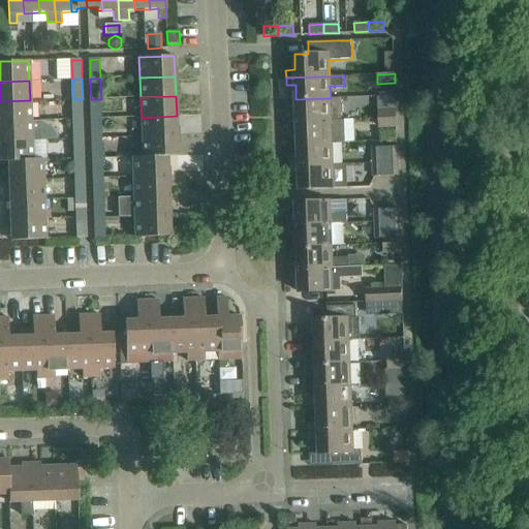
[(341,98),(331,98),(296,99),(297,114),(287,115),(287,122),(341,120),(341,116),(343,114),(343,105),(341,103),(341,98)]
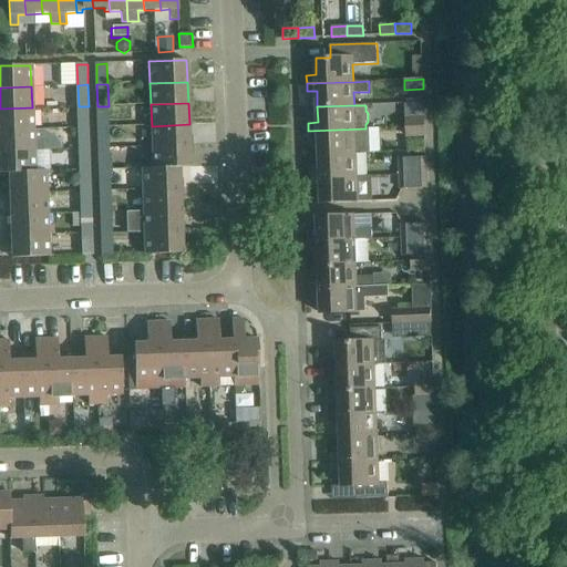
[(89,106),(79,106),(79,127),(90,127),(89,106)]
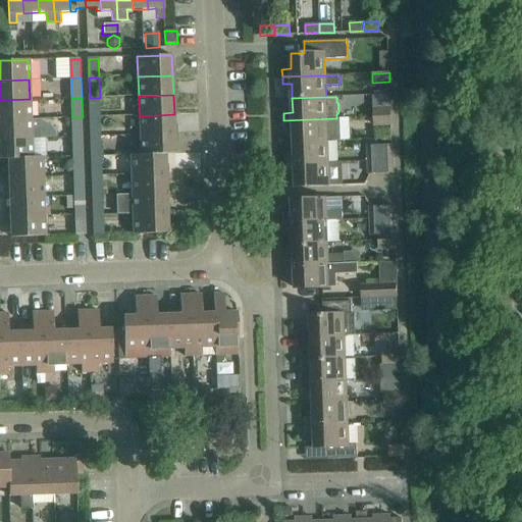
[(100,117),(100,98),(90,98),(91,117),(100,117)]
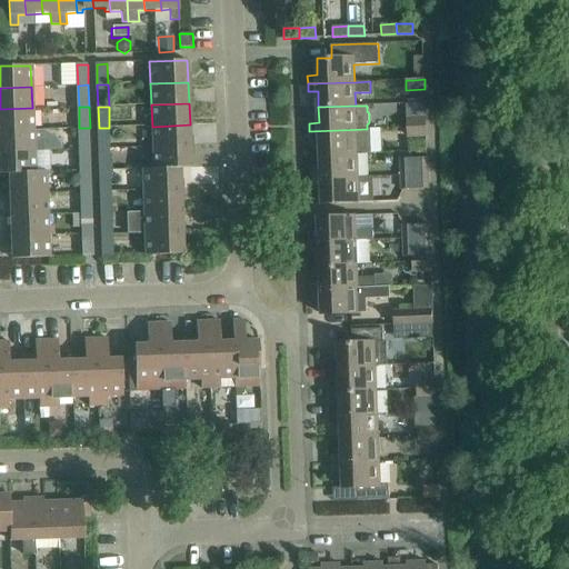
[(32,108),(0,109),(0,130),(32,130),(32,108)]
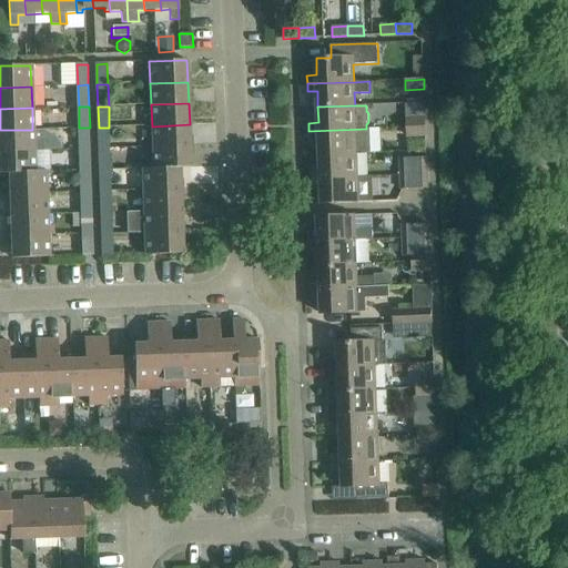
[(407,128),(425,128),(425,118),(406,118),(407,128)]
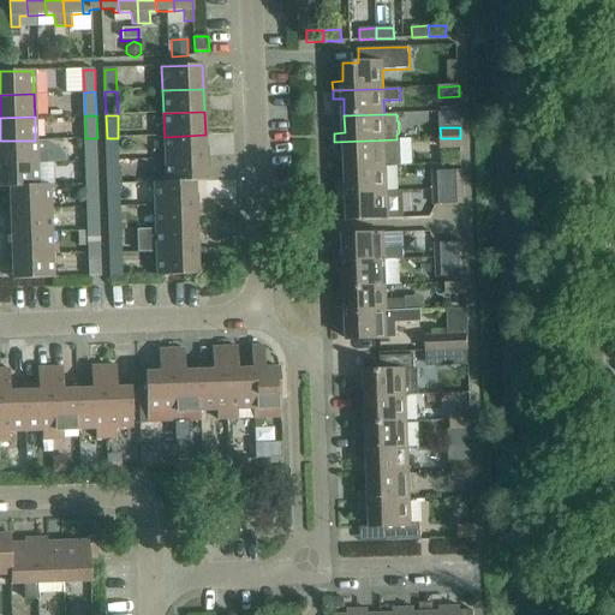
[(206,135),(165,137),(165,160),(206,159),(206,135)]
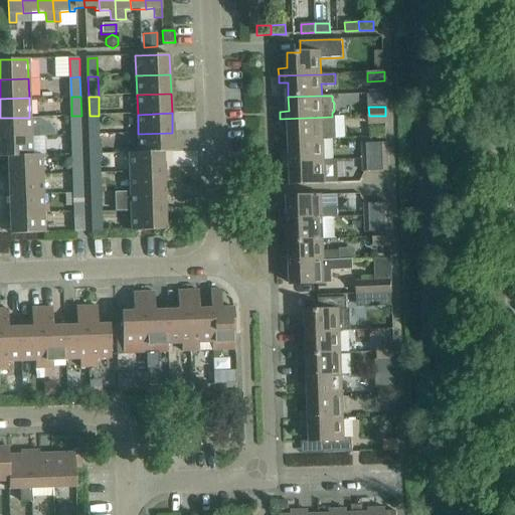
[(82,135),(81,116),(71,116),(72,136),(82,135)]
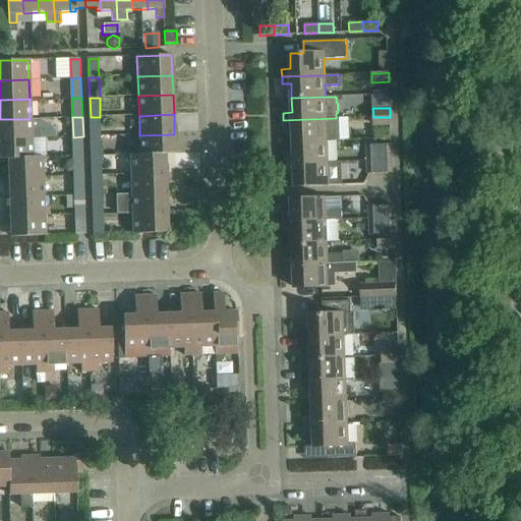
[(101,136),(100,117),(91,117),(91,137),(101,136)]
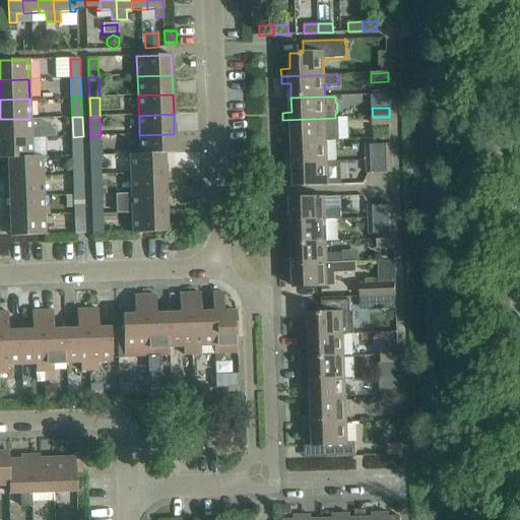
[(389,125),(389,117),(373,117),(373,126),(389,125)]
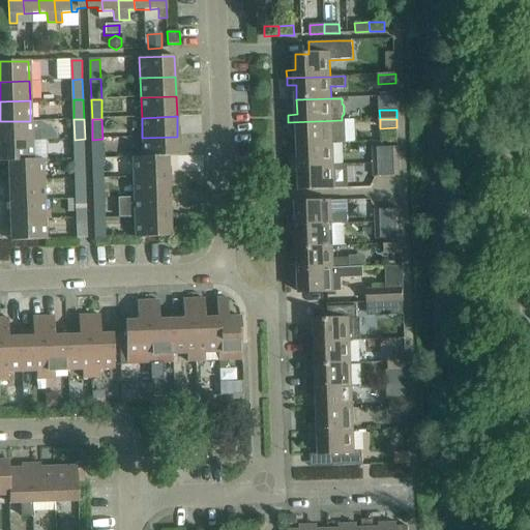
[(346,120),(342,120),(288,122),(289,130),(297,129),(298,144),(345,142),(347,142),(346,120)]
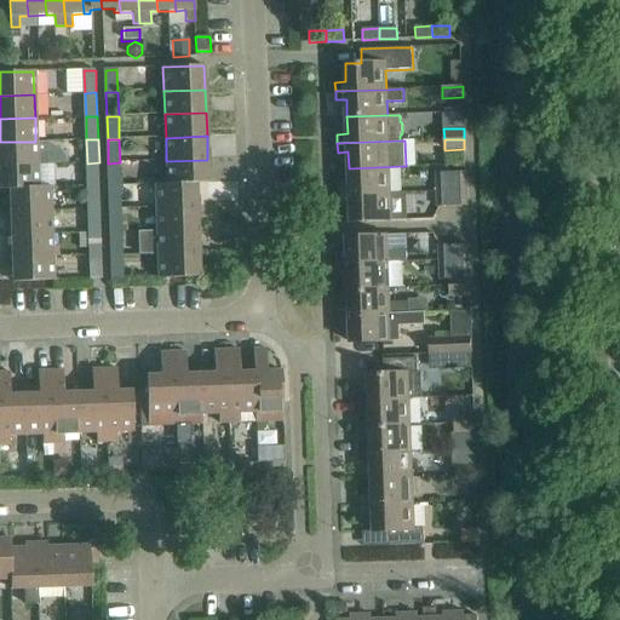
[(36,155),(35,142),(0,142),(0,166),(36,165),(46,165),(46,155),(36,155)]
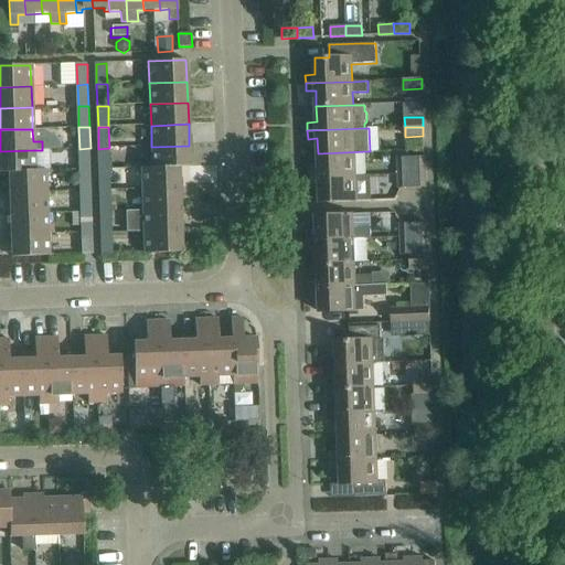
[(190,167),(189,146),(151,147),(152,167),(152,169),(179,167),(190,167)]
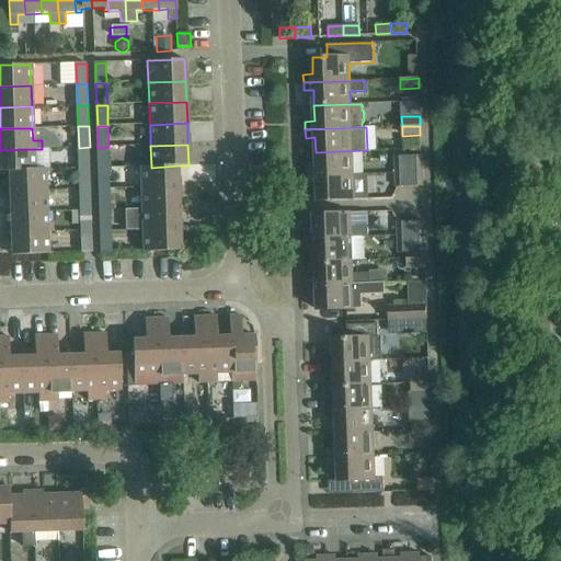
[(91,169),(90,147),(79,148),(80,169),(91,169)]
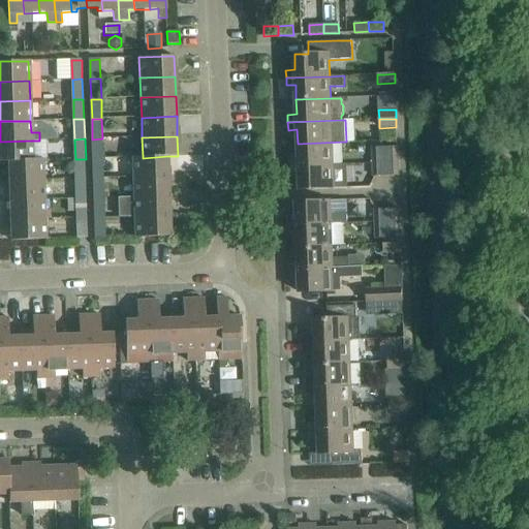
[(102,138),(92,139),(93,158),(102,158),(102,138)]
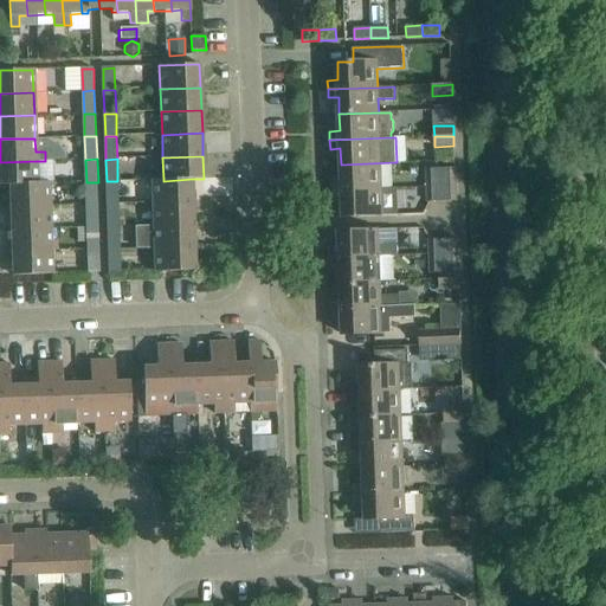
[(37,185),(36,161),(0,162),(0,185),(10,185),(37,185)]
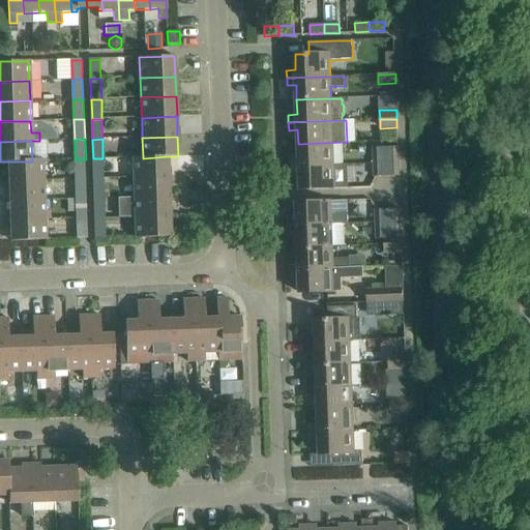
[(345,142),(298,144),(298,159),(290,159),(290,167),(333,166),(346,165),(345,142)]
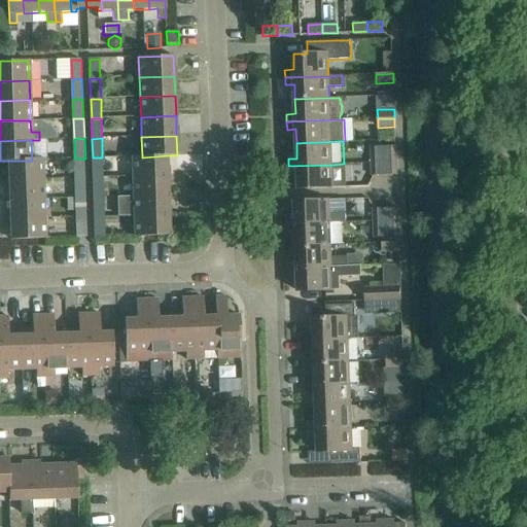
[(383,147),(385,176),(396,175),(395,146),(383,147)]
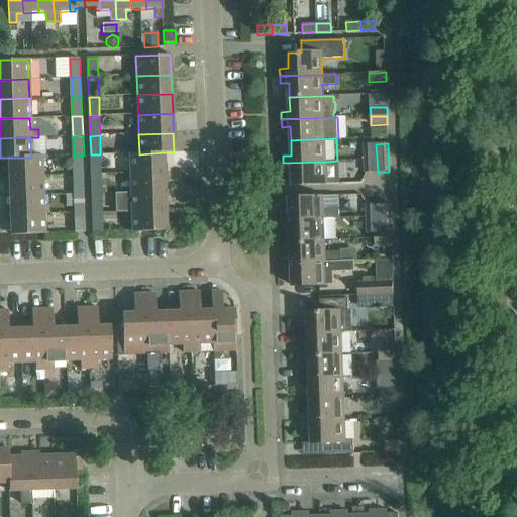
[(378,173),(376,144),(365,144),(366,173),(378,173)]
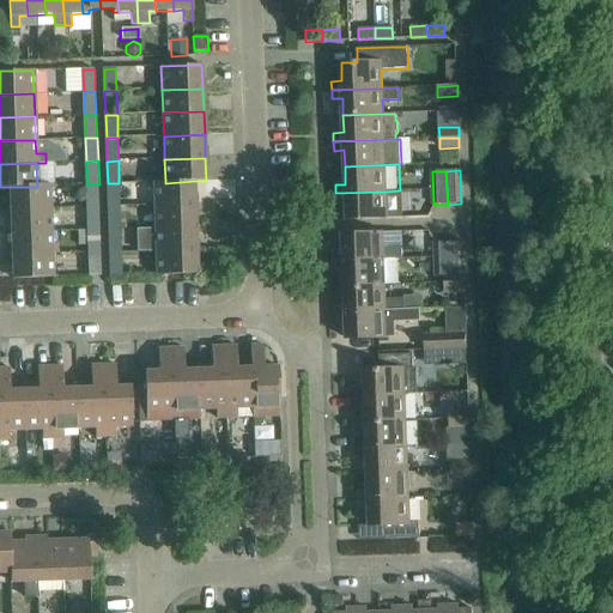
[(165,183),(165,181),(153,181),(155,206),(195,204),(194,181),(165,183)]
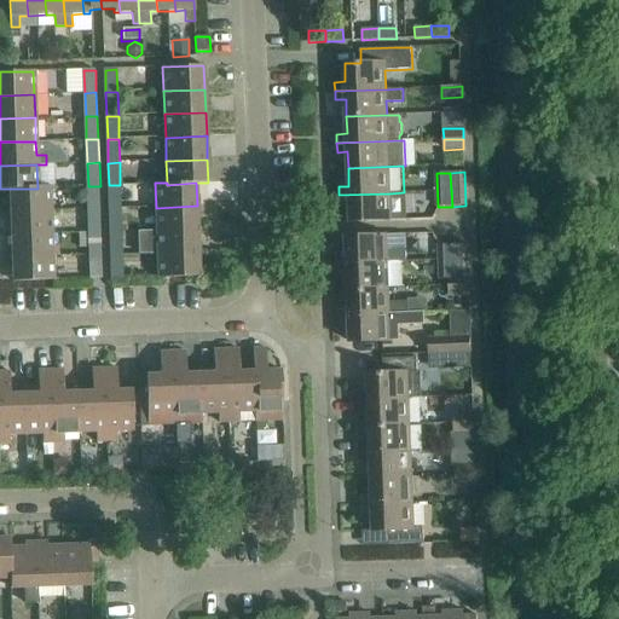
[(121,209),(120,185),(109,185),(109,209),(121,209)]
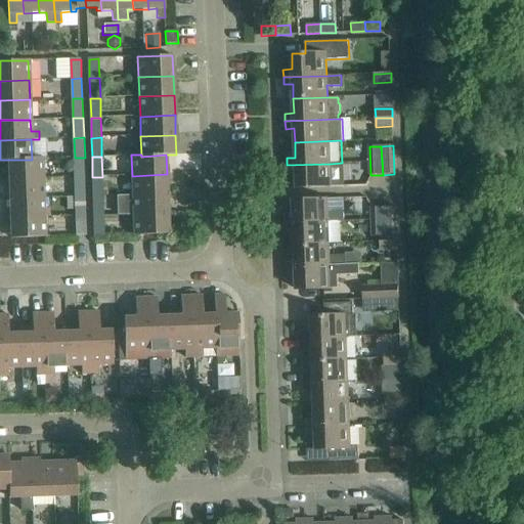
[(85,158),(75,158),(76,176),(85,176),(85,158)]
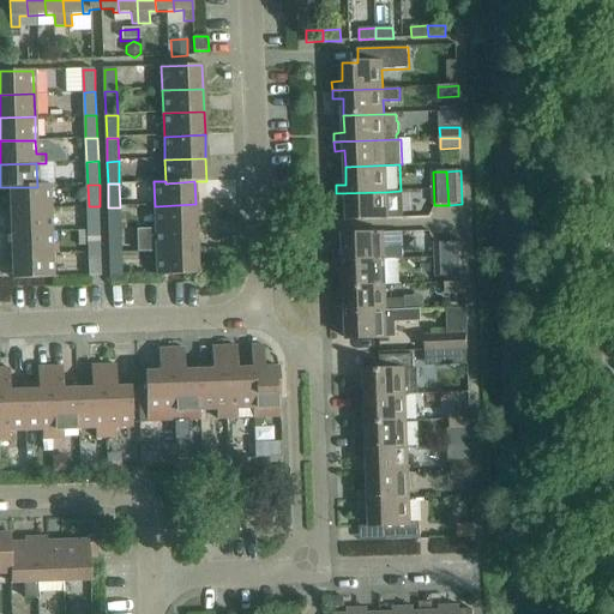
[(50,186),(37,187),(10,187),(11,210),(50,208),(50,186)]
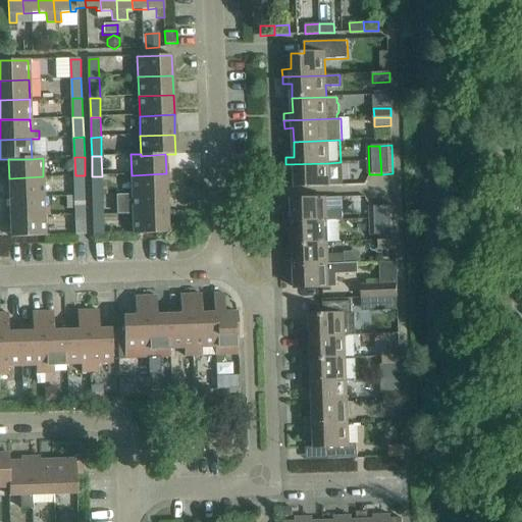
[(329,186),(328,163),(285,164),(285,172),(295,172),(295,187),(329,186)]
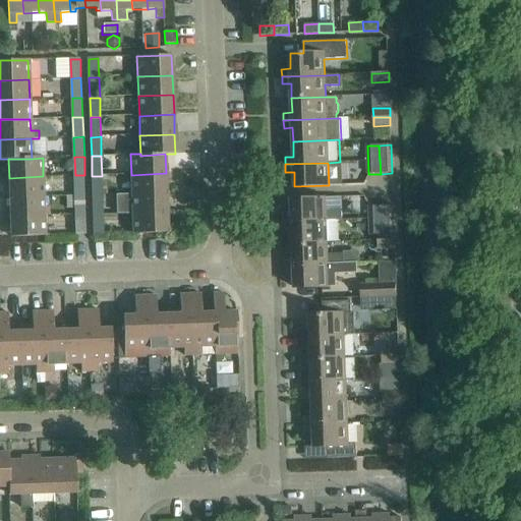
[(166,193),(166,173),(131,175),(132,194),(166,193)]
